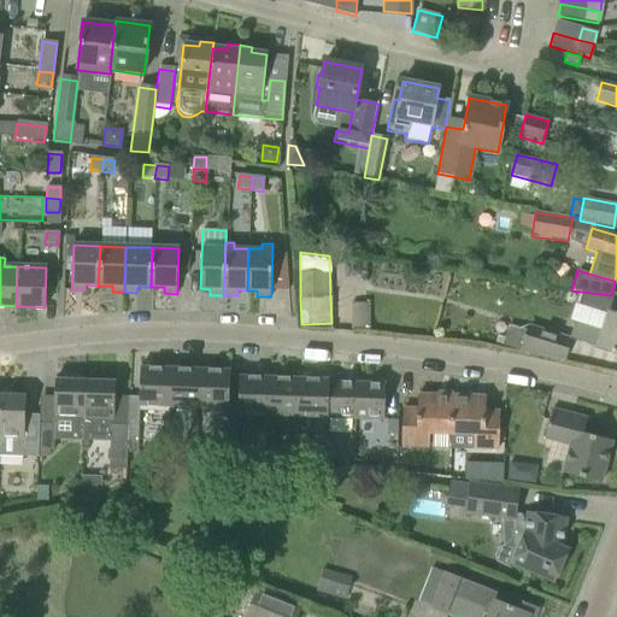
[(606,313),(612,297),(611,295),(582,292),(581,292),(576,304),(606,313)]
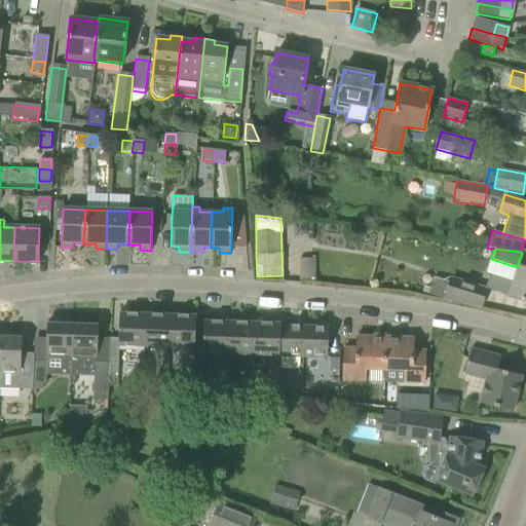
[(313,260),(298,260),(299,279),(313,279),(313,260)]
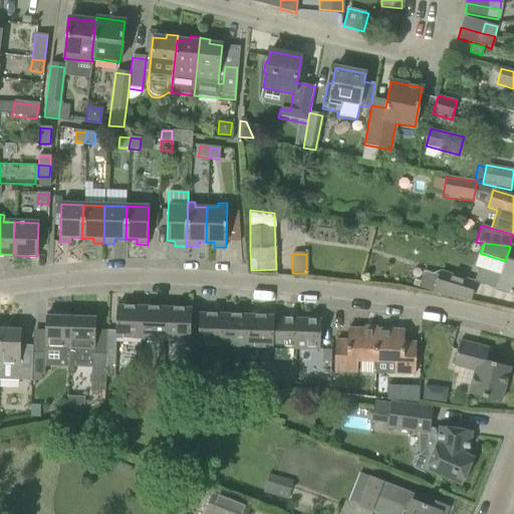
[(474,282),(498,289),(497,290),(513,294),(513,262),(506,260),(502,274),(479,267),(474,282)]
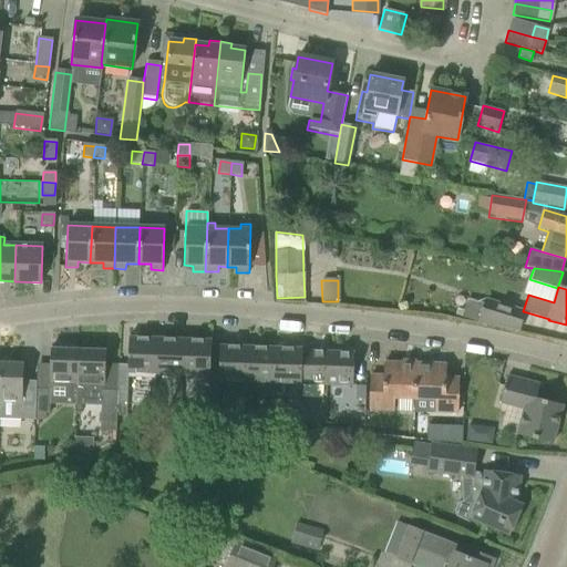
[(478,323),(518,331),(523,316),(484,305),(467,298),(462,317),(478,322),(478,323)]
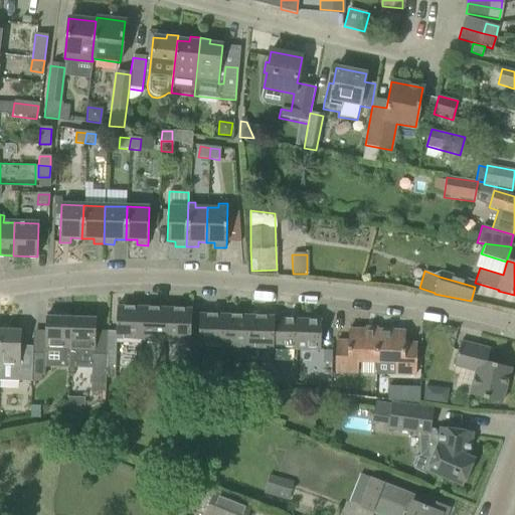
[(117,307),(116,327),(116,339),(190,342),(191,309),(117,307)]
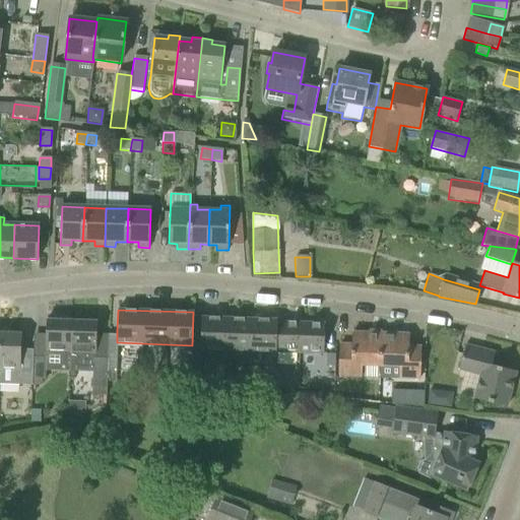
[(200,350),(224,351),(225,318),(201,317),(200,350)]
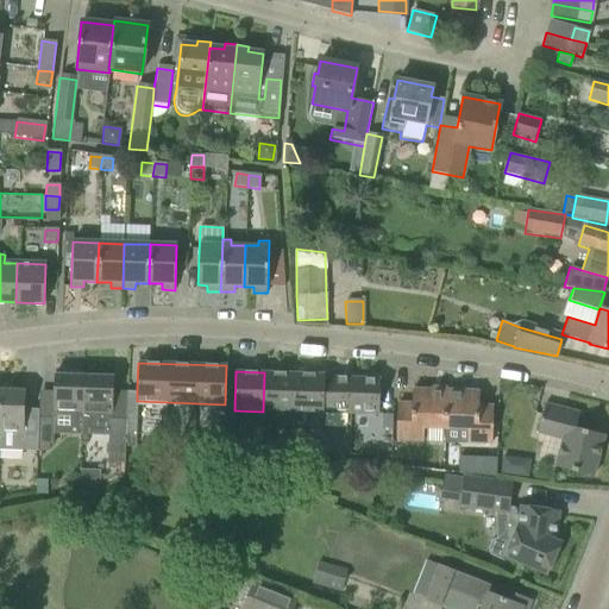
[(263,412),(292,412),(293,374),(264,372),(263,412)]
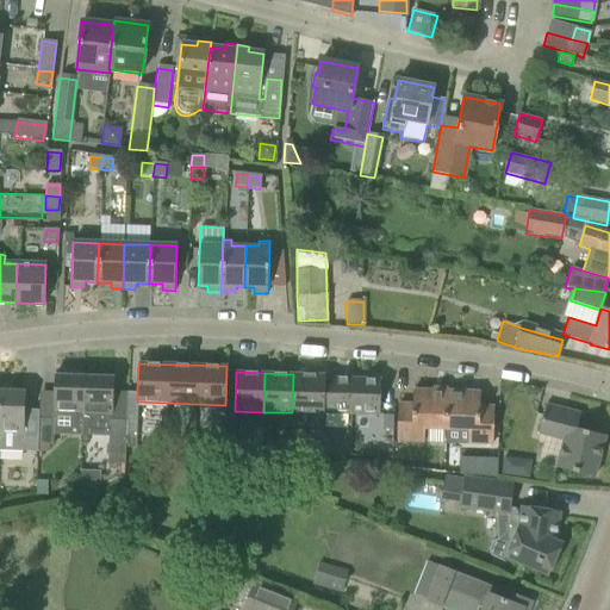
[(82,416),(83,377),(80,377),(76,374),(70,374),(68,375),(54,375),(53,399),(53,415),(70,415),(69,429),(82,429),(82,416)]
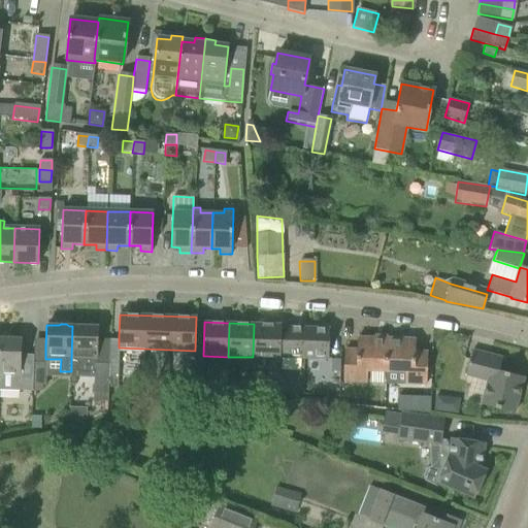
[(71,360),(97,360),(98,327),(86,326),(84,325),(78,324),(75,326),(72,326),(71,360)]
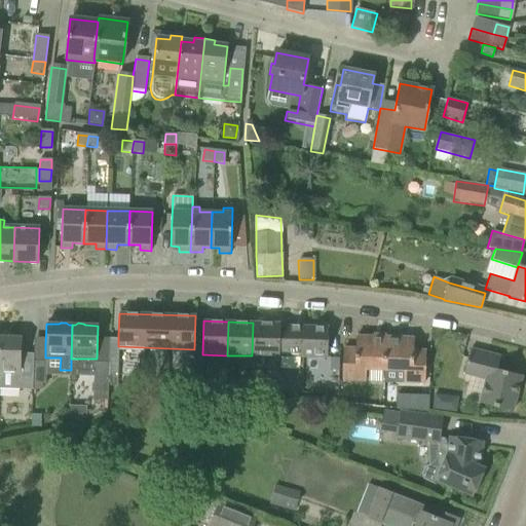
[(252,355),(276,357),(278,326),(279,326),(279,324),(253,323),(252,355)]
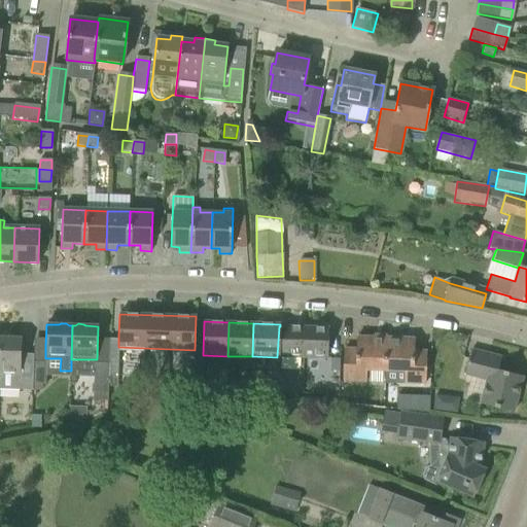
[(277,357),(303,358),(304,327),(280,326),(279,326),(277,357)]
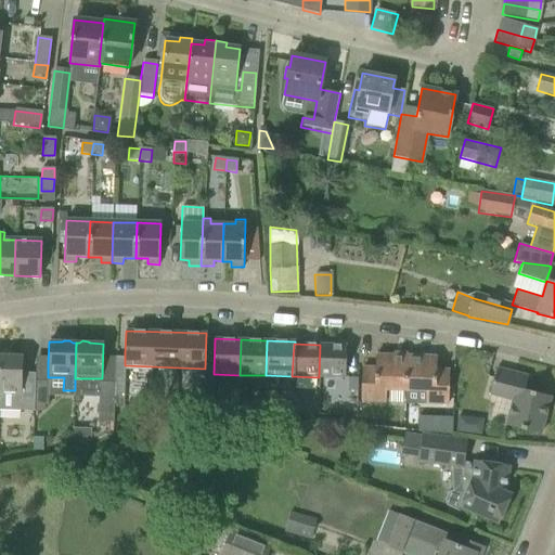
[(320,345),(319,377),(345,378),(346,345),(320,345)]
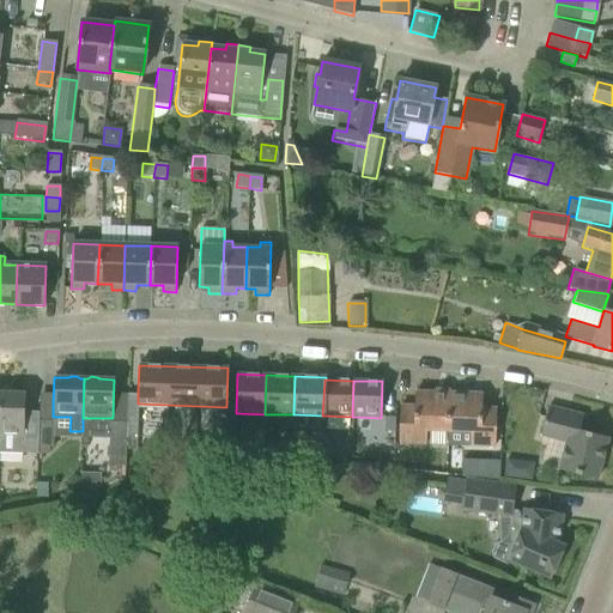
[(13,386),(0,384),(0,453),(37,455),(37,444),(37,441),(23,439),(25,394),(12,393),(13,386)]
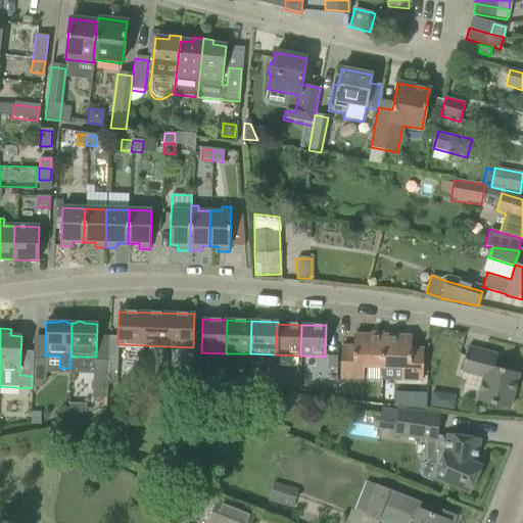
[(363,369),(381,369),(382,336),(383,336),(383,333),(371,333),(371,335),(353,335),(353,347),(341,346),(340,367),(340,379),(363,379),(363,369)]
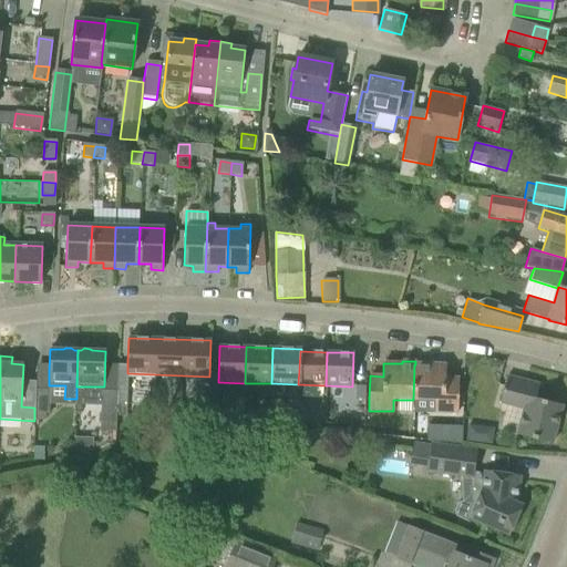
[(414,364),(413,400),(435,400),(435,412),(457,412),(457,401),(459,379),(445,378),(445,364),(415,364),(414,364)]
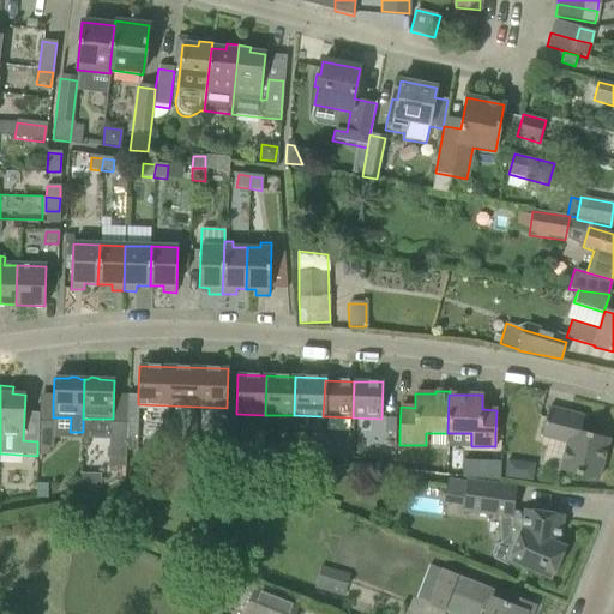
[(126,437),(137,438),(138,404),(138,396),(127,396),(127,425),(126,437)]
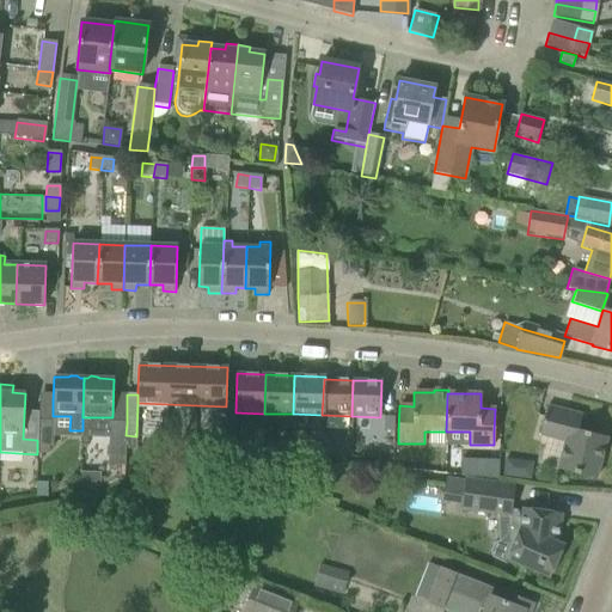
[(557,469),(595,479),(607,438),(579,430),(582,415),(548,407),(539,436),(564,444),(557,469)]
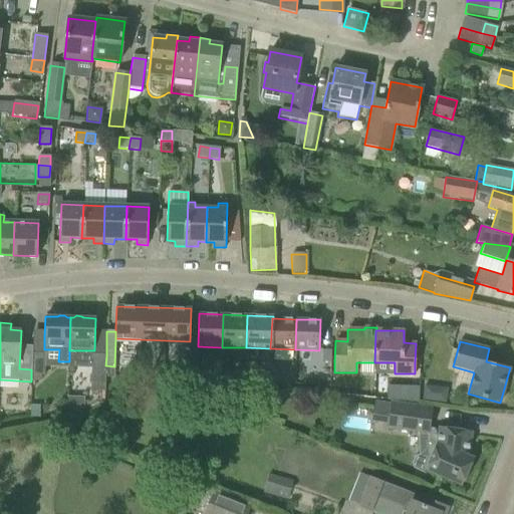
[(321,362),(329,362),(330,350),(322,350),(321,362)]
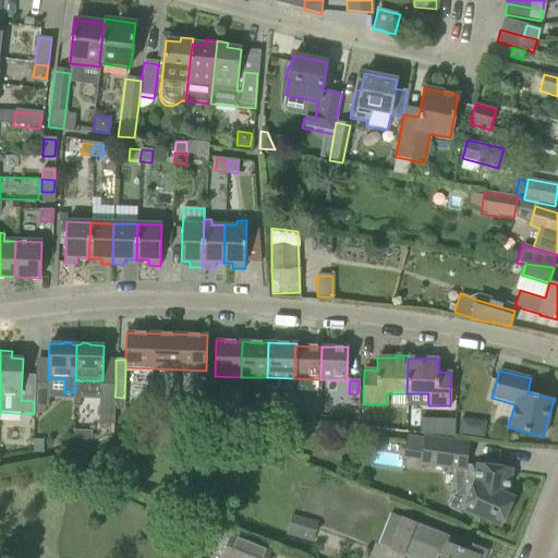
[(35,383),(34,401),(34,404),(47,404),(48,396),(48,384),(35,383)]
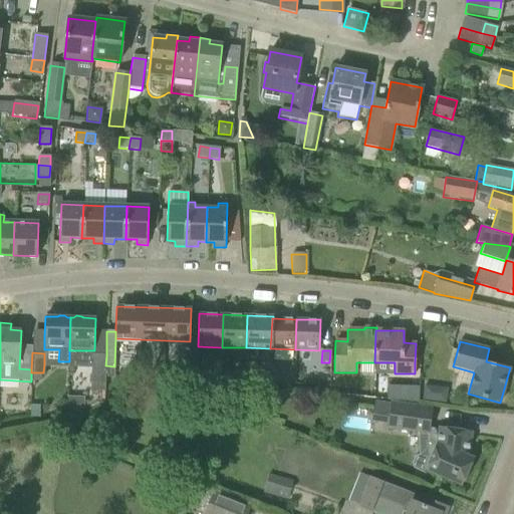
[(105,365),(106,355),(94,354),(93,391),(105,391),(105,365)]
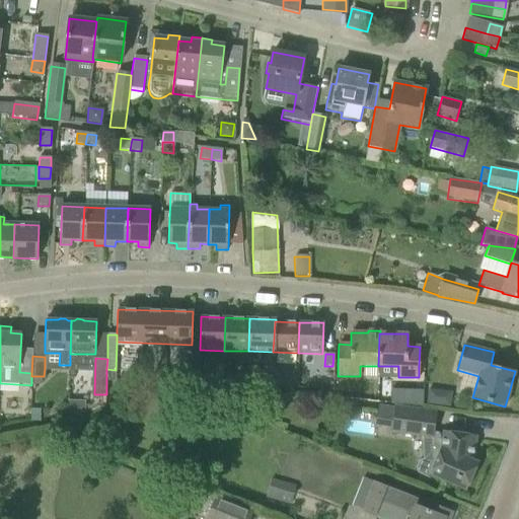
[(154,380),(175,382),(176,373),(154,371),(154,380)]
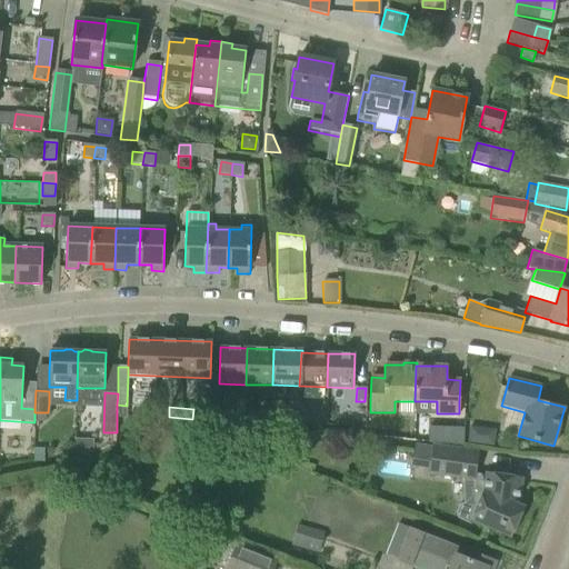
[(233,422),(245,423),(246,413),(233,412),(233,422)]
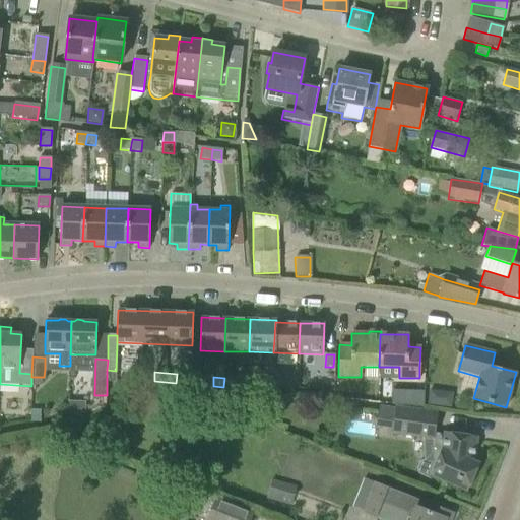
[(224,378),(223,387),(235,388),(235,379),(224,378)]
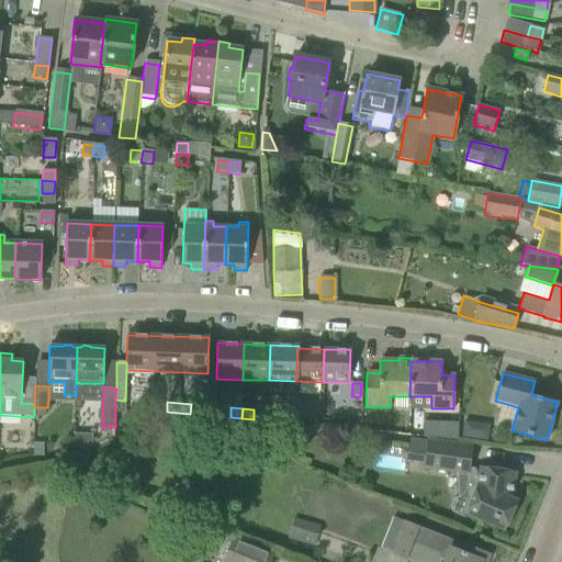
[(307,408),(295,409),(296,418),(307,418),(307,408)]
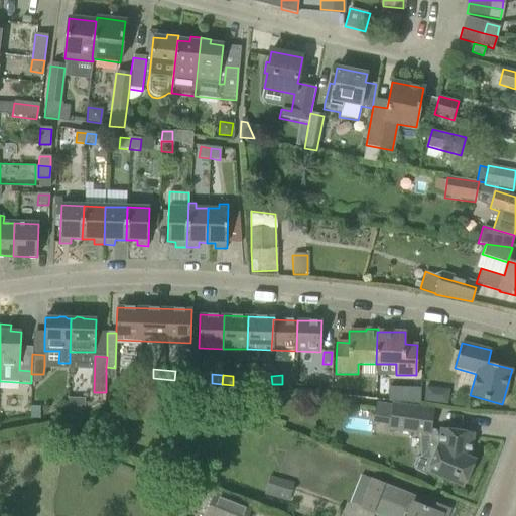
[(272,384),(271,376),(261,376),(261,385),(272,384)]
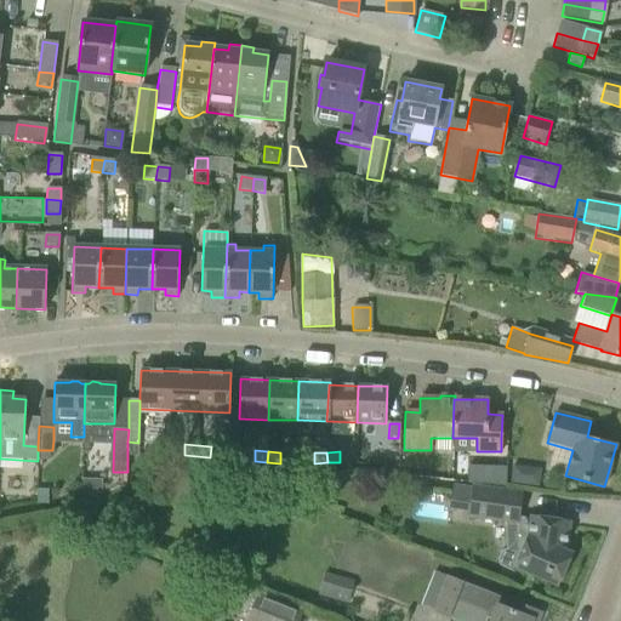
[(512,465),(510,483),(524,484),(525,467),(512,465)]
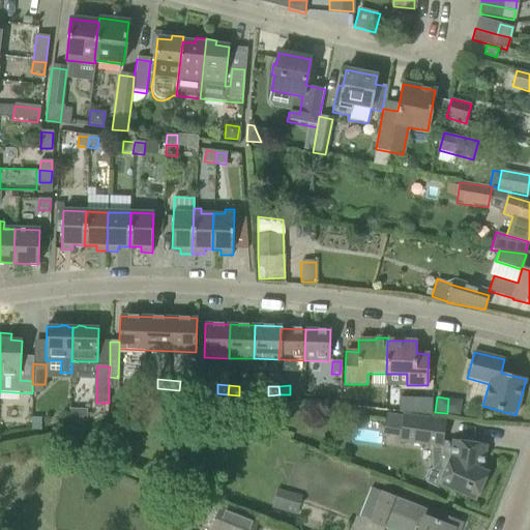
[(410,404),(409,414),(431,417),(431,404),(410,404)]
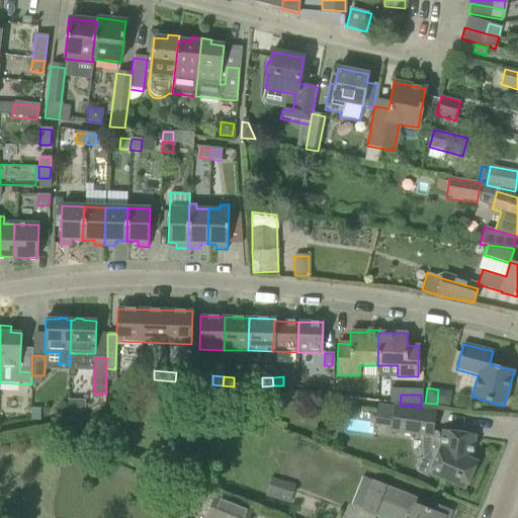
[(421,408),(400,405),(395,404),(392,432),(432,437),(436,410),(421,408)]
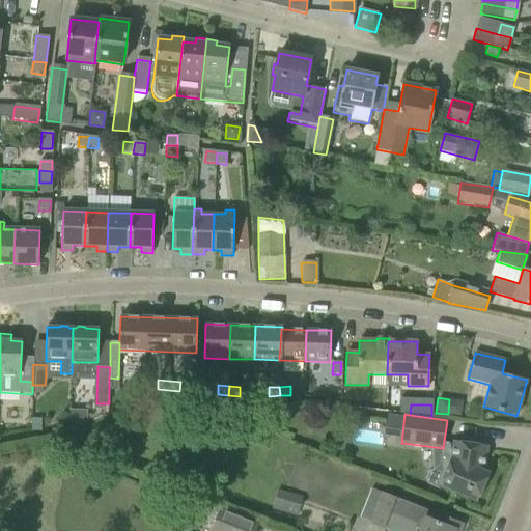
[(483,471),(486,446),(453,441),(451,456),(444,474),(434,470),(428,472),(425,478),(427,484),(439,488),(440,486),(477,502),(490,473),(483,471)]
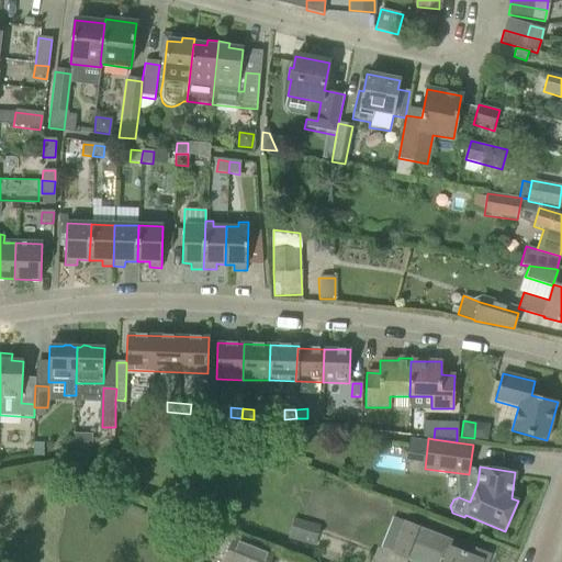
[(141,518),(144,509),(127,504),(124,513),(141,518)]
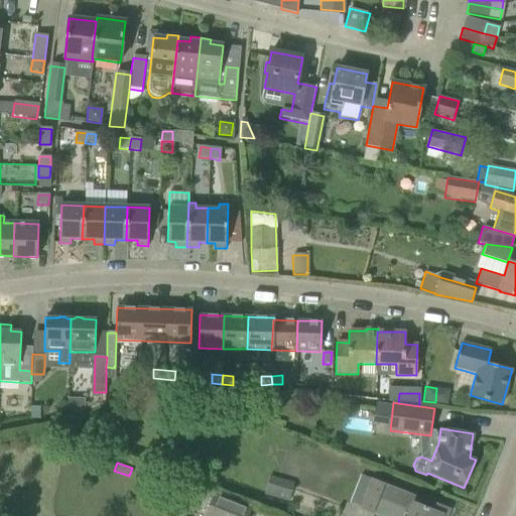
[(264,494),(289,502),(295,483),(270,476),(264,494)]
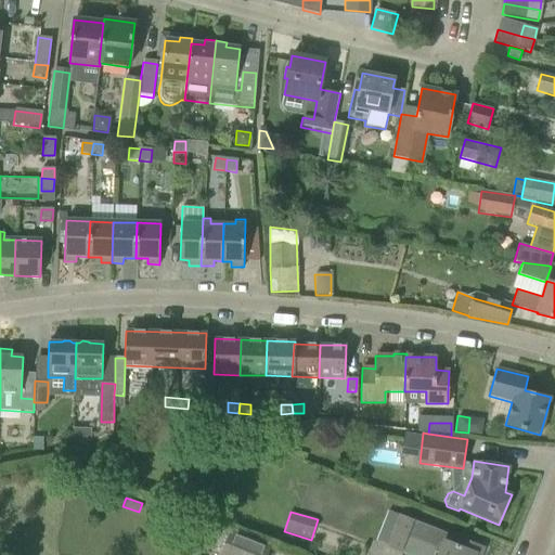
[(437,554),(481,554),(485,547),(460,538),(400,515),(387,547),(401,554),(408,538),(440,551),(437,554)]
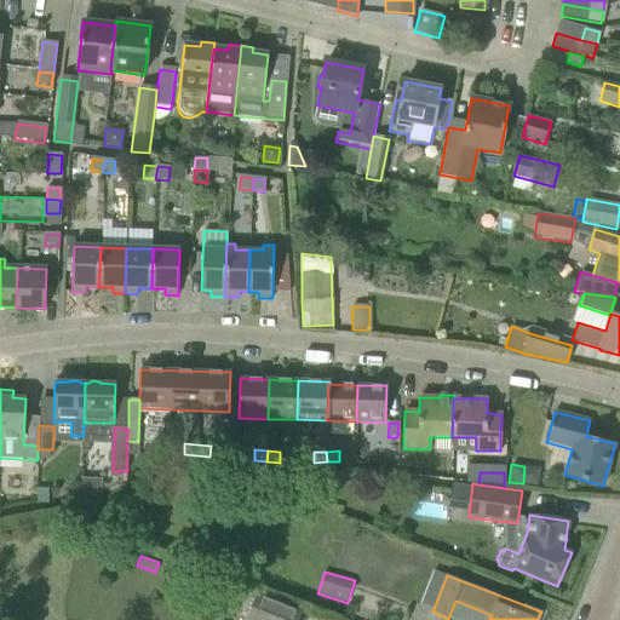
[(297,619),(300,612),(258,595),(247,619),(297,619)]
